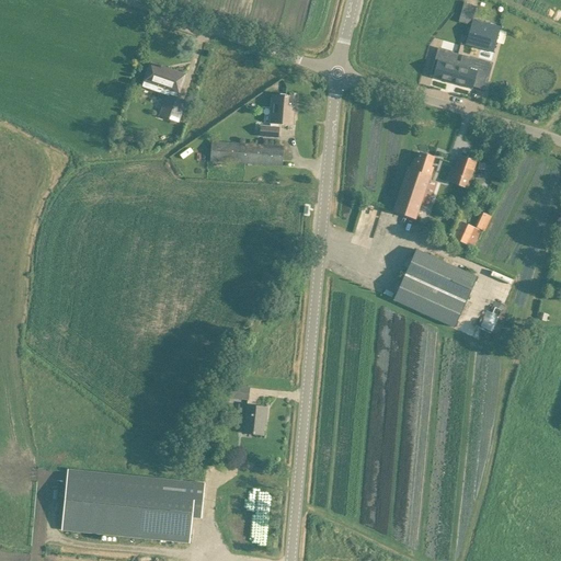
[(472,20),(466,45),(493,53),(501,27),(472,20)]
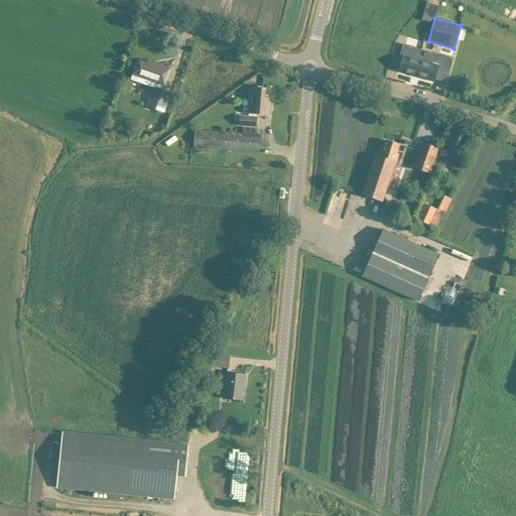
[(396,69),(396,70),(398,70),(397,72),(434,82),(434,81),(446,84),(446,83),(443,82),(445,77),(446,76),(439,74),(441,68),(447,70),(447,69),(450,59),(450,58),(431,52),(429,52),(425,51),(423,57),(419,56),(421,50),(417,48),(415,48),(405,45),(405,46),(402,55),(401,58),(399,58),(396,69)]
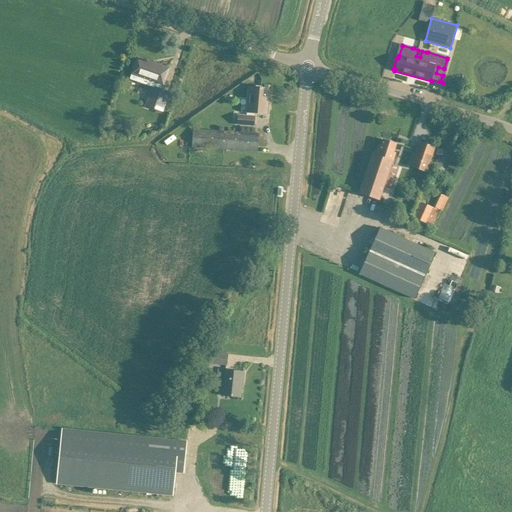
[(161,114),(162,111),(163,112),(170,92),(161,89),(162,85),(163,85),(169,69),(153,63),(152,65),(146,64),(147,61),(145,60),(144,60),(137,58),(132,75),(130,81),(151,87),(145,106),(156,109),(155,112),(161,114)]
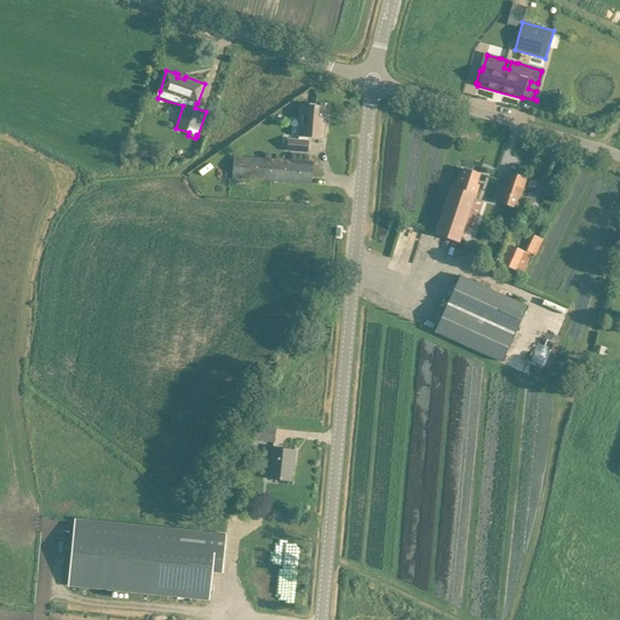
[(287,150),(296,151),(308,151),(308,142),(306,142),(308,137),(323,138),(323,126),(321,125),(322,119),(323,108),(317,108),(317,105),(315,105),(314,107),(303,107),(299,142),(287,142),(287,150)]
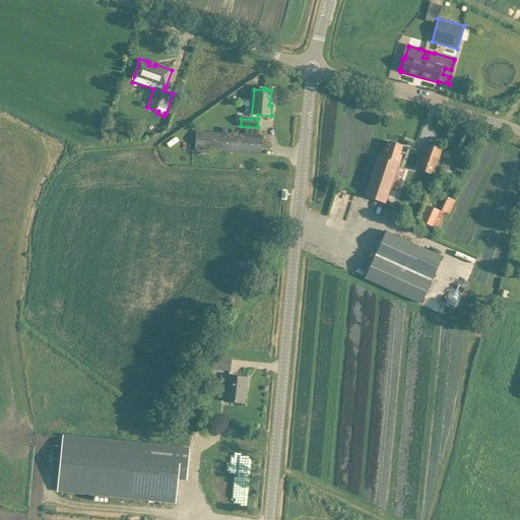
[(261,153),(262,136),(195,131),(194,149),(261,153)]
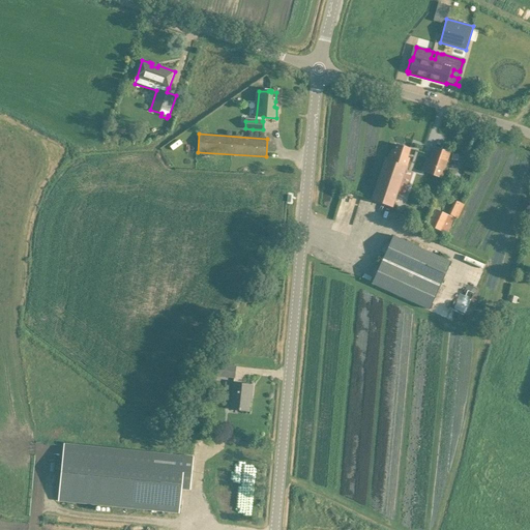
[(389,160),(385,159),(372,200),(392,207),(409,158),(407,157),(410,149),(396,145),(394,151),(392,150),(389,160)]
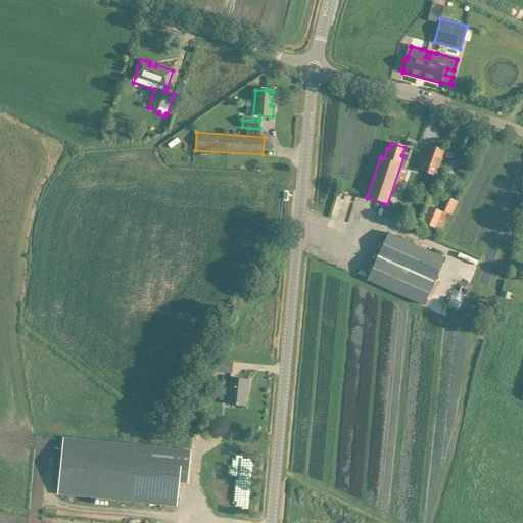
[(435,176),(444,151),(428,145),(419,170),(435,176)]
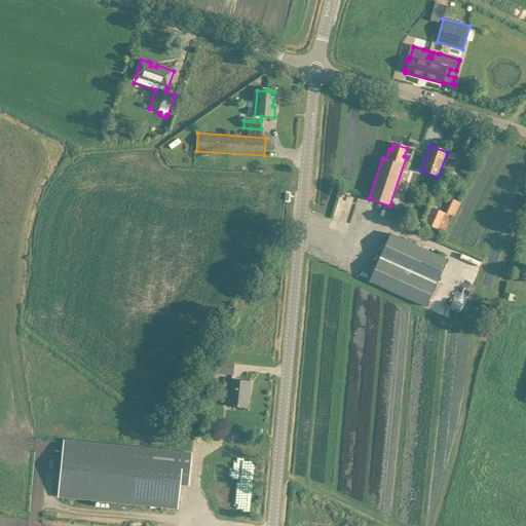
[(468,167),(473,157),(466,154),(462,165),(468,167)]
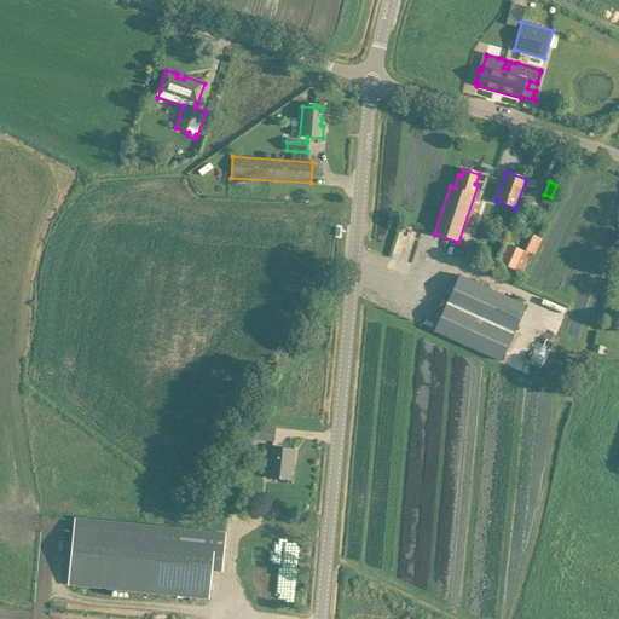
[(399,229),(399,232),(389,231),(388,242),(408,244),(410,230),(399,229)]
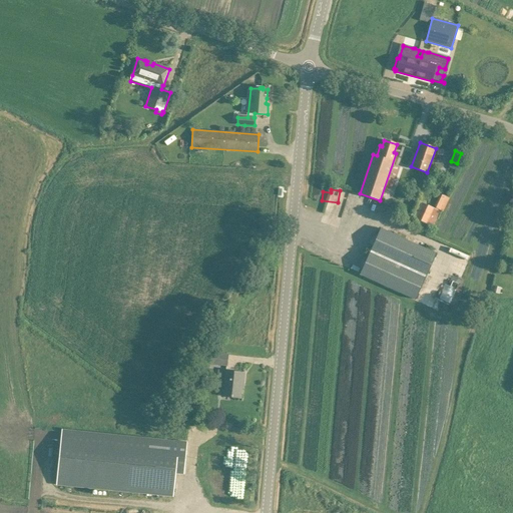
[(439,199),(435,208),(441,211),(445,202),(439,199)]
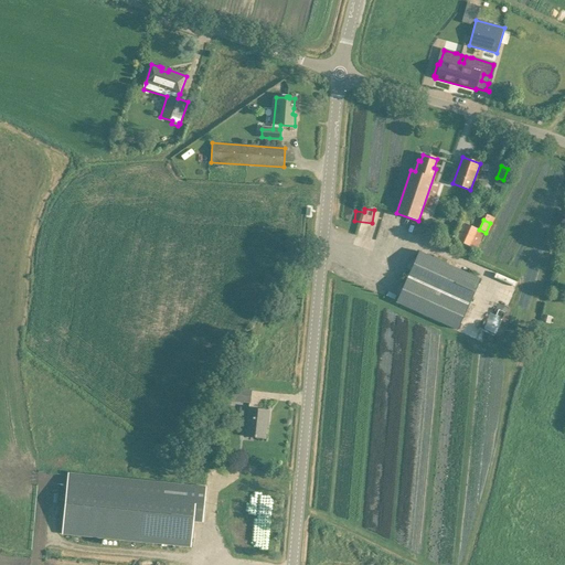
[(460,234),(457,241),(476,248),(480,241),(482,234),(481,232),(477,230),(465,224),(460,234)]
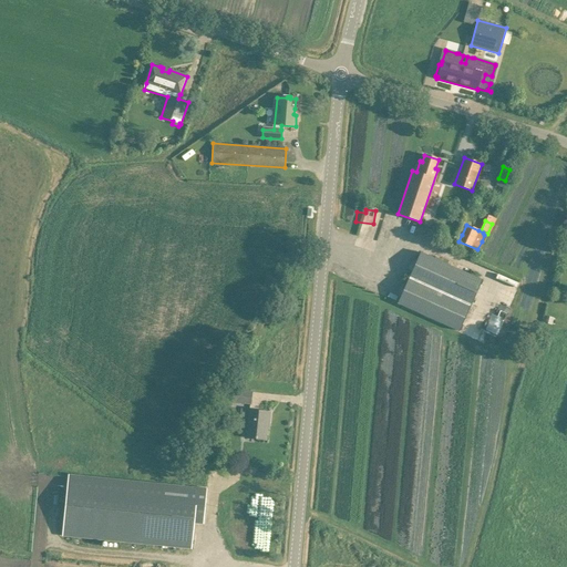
[(482,280),(421,253),(398,303),(459,331),(482,280)]
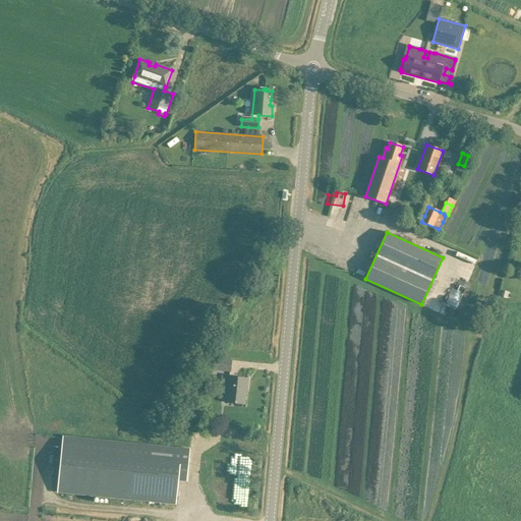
[(350,273),(352,266),(341,263),(338,269),(350,273)]
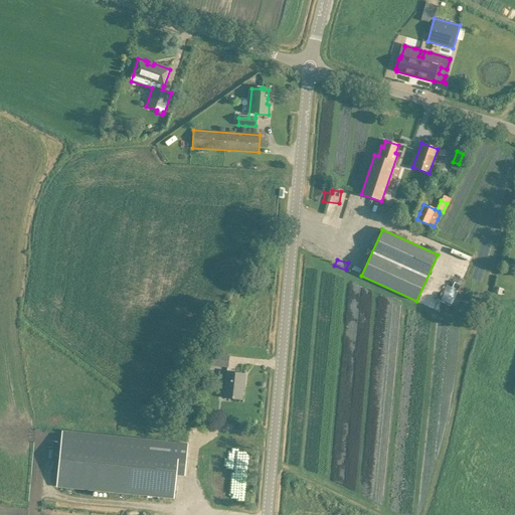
[(209,354),(209,365),(228,367),(229,356),(209,354)]
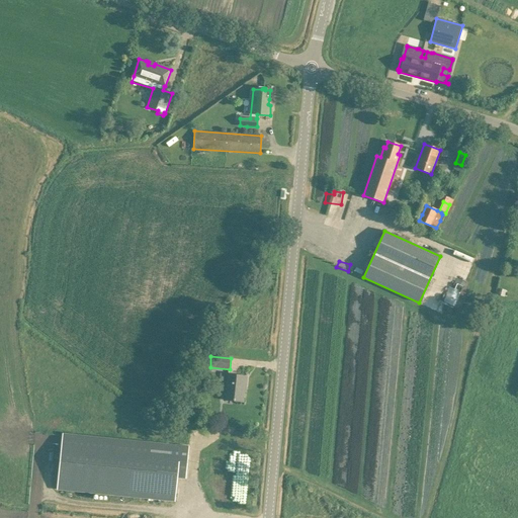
[(224,400),(232,401),(242,402),(244,386),(246,386),(247,376),(227,374),(224,400)]
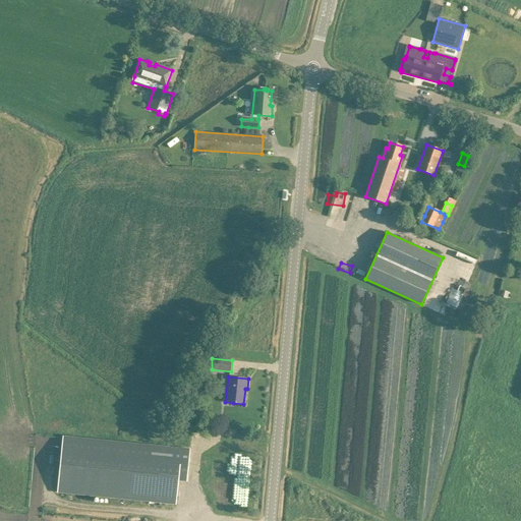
[(150,447),(62,439),(57,490),(176,503),(178,480),(186,481),(189,449),(150,445),(150,447)]
